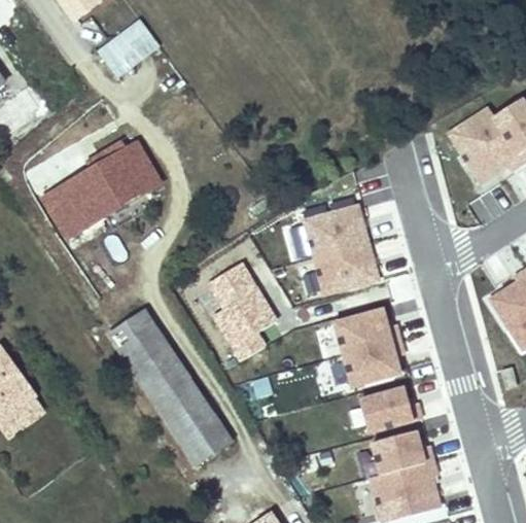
[(138,16),(94,49),(114,74),(158,42),(138,16)]
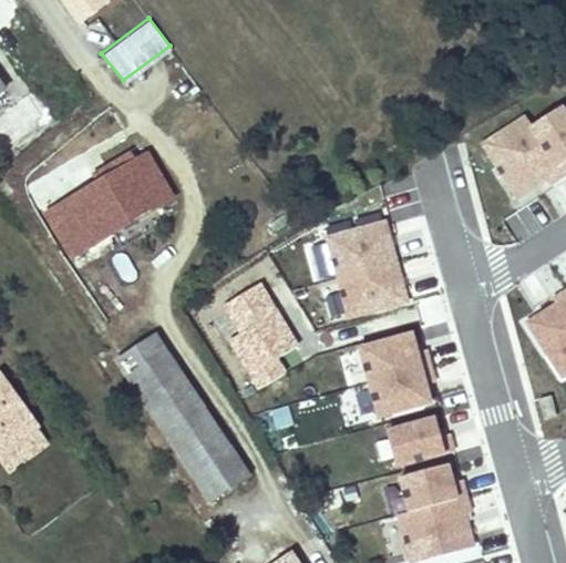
[(565,115),(558,104),(530,123),(561,172),(565,167),(565,115)]
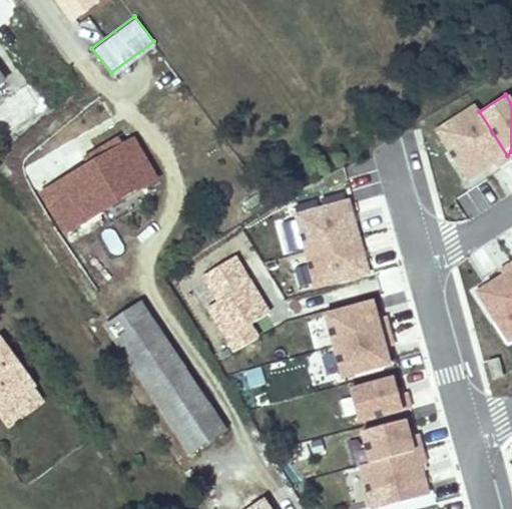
[(507,155),(479,111),(473,102),(434,127),(465,176),(491,159),(494,163),(507,155)]
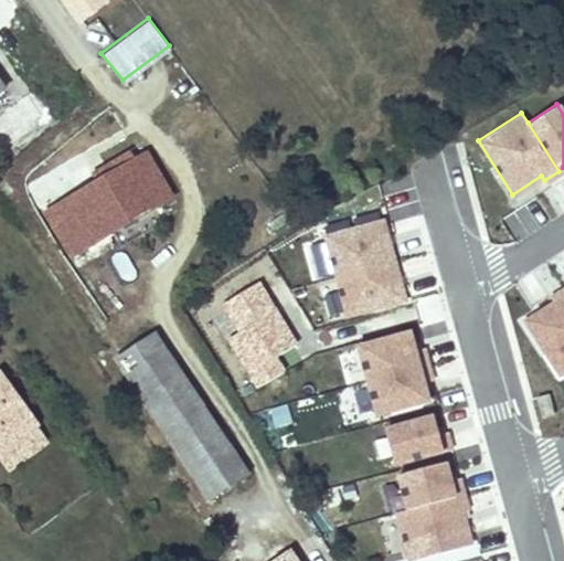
[(135,156),(121,163),(147,207),(160,199),(135,156)]
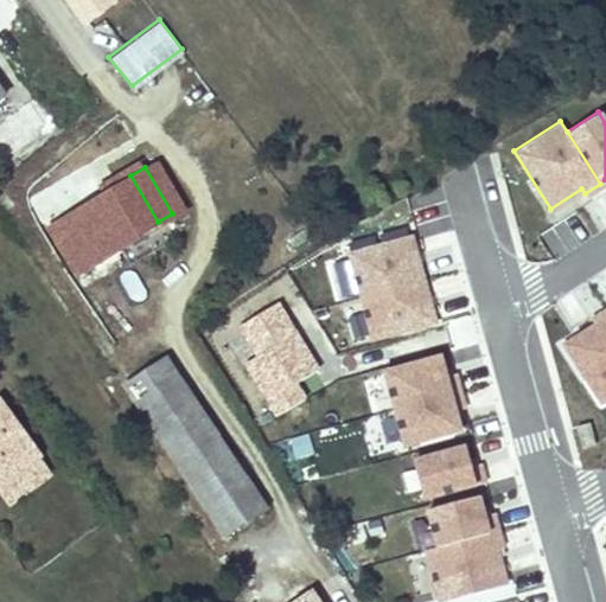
[(158,222),(131,175),(48,224),(74,270),(158,222)]
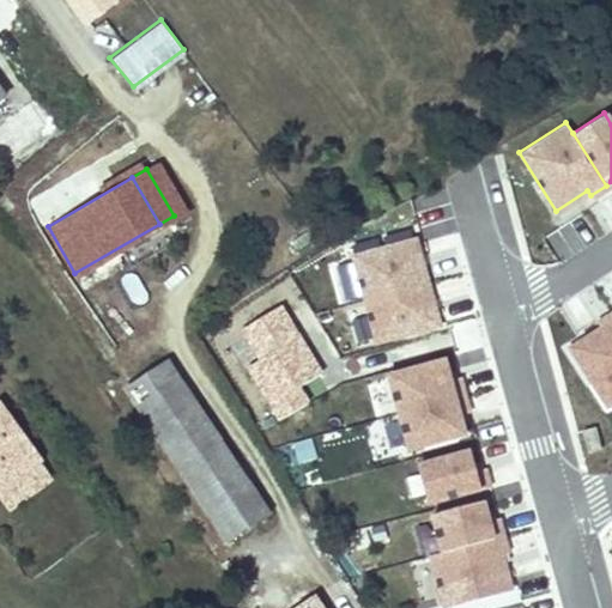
[(14,204),(2,212),(12,225),(24,217),(14,204)]
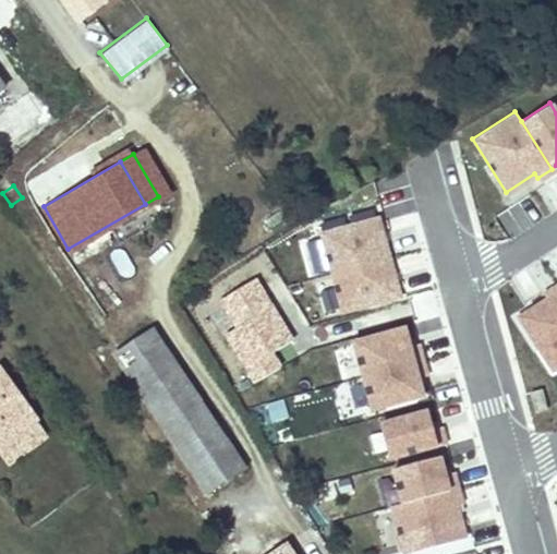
[(402,297),(380,216),(321,231),(341,313),(402,297)]
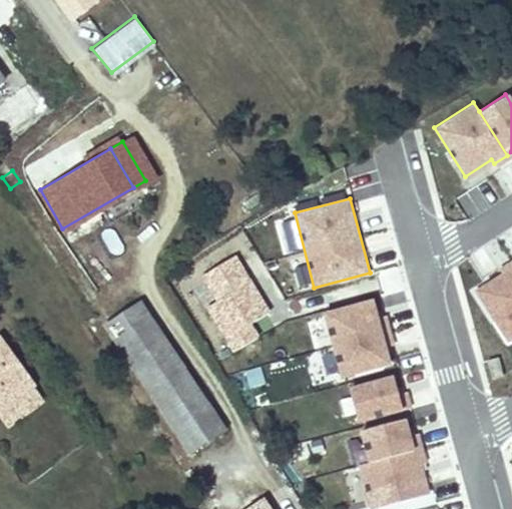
[(501,273),(511,266),(511,259),(498,269),(501,273)]
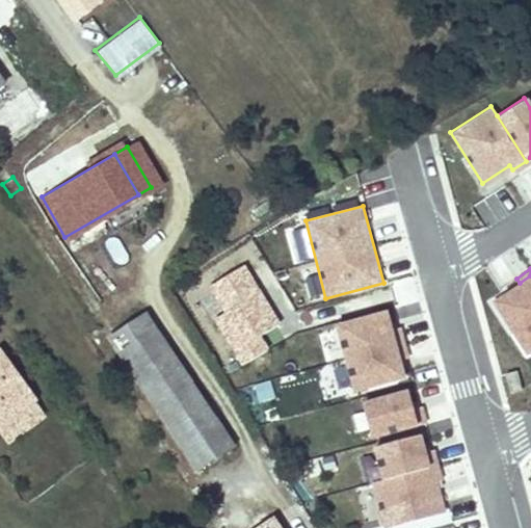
[(490,301),(494,306),(530,282),(530,275),(520,283),(490,301)]
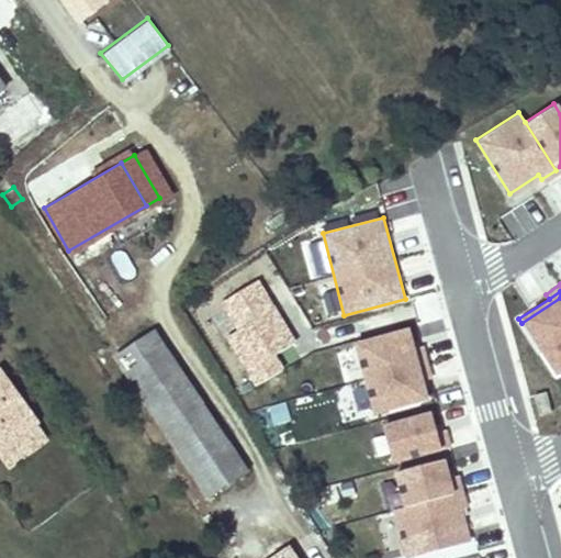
[(560,298),(522,323),(551,369),(560,363),(560,298)]
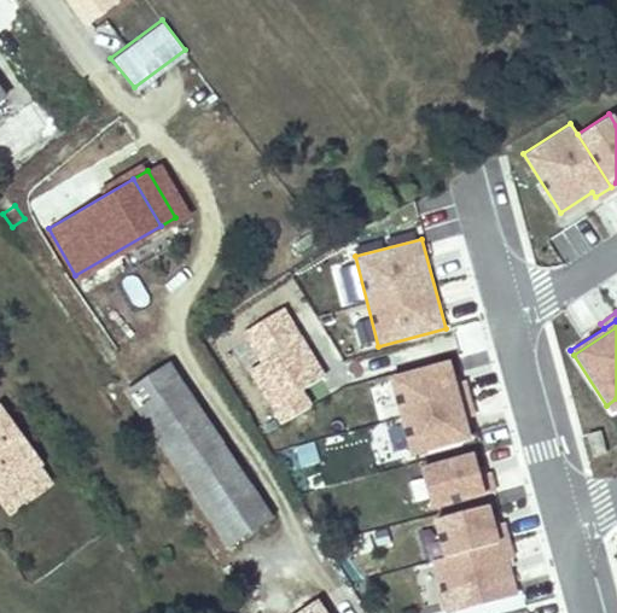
[(127,390),(230,542),(269,515),(167,363),(127,390)]
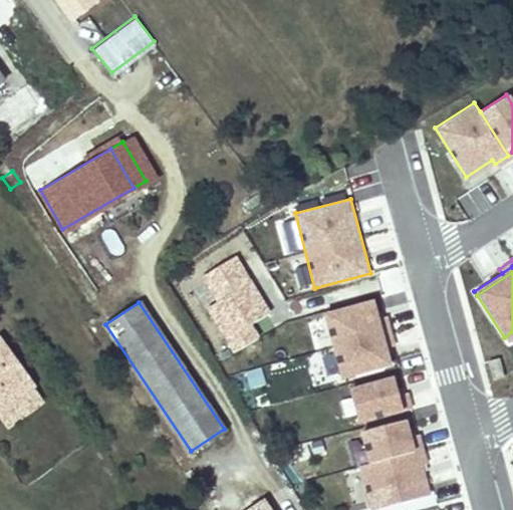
[(375,302),(324,315),(342,383),(394,369),(375,302)]
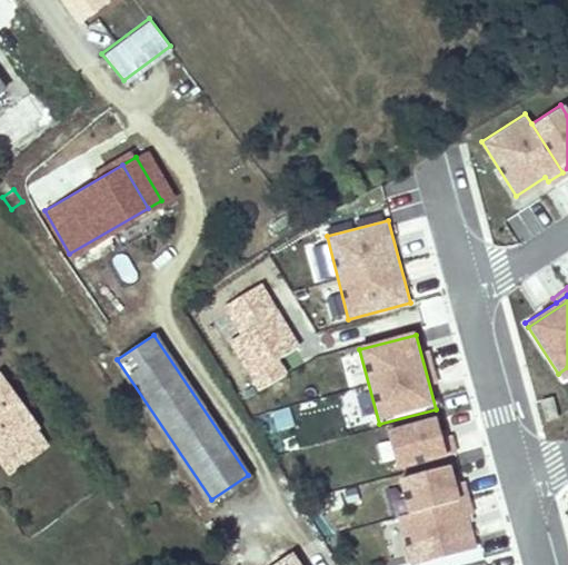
[(567,367),(558,374),(561,379),(567,374),(567,367)]
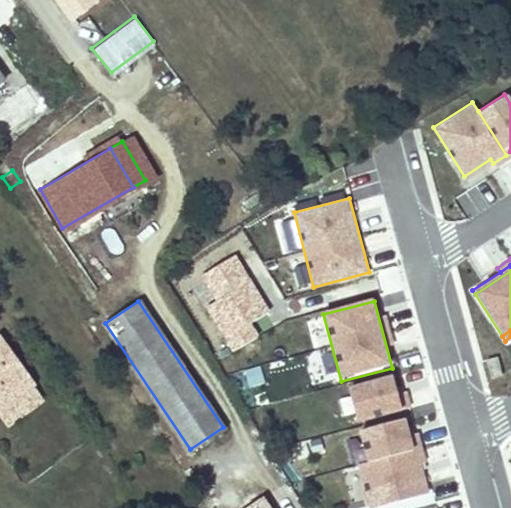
[(0,404),(34,381),(1,334),(0,334),(0,404)]
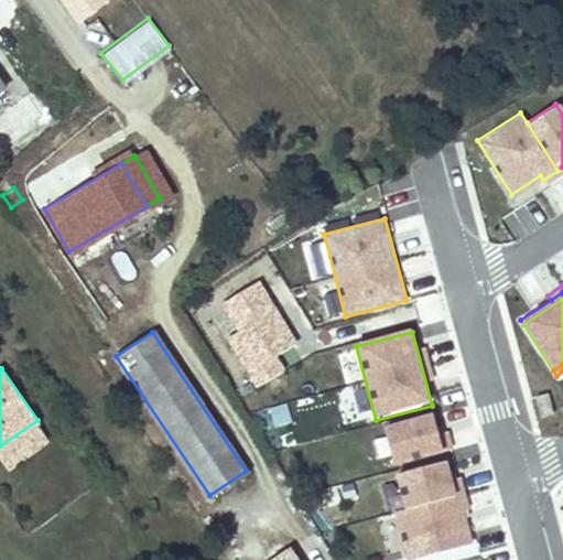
[(551,410),(547,390),(534,394),(540,413),(551,410)]
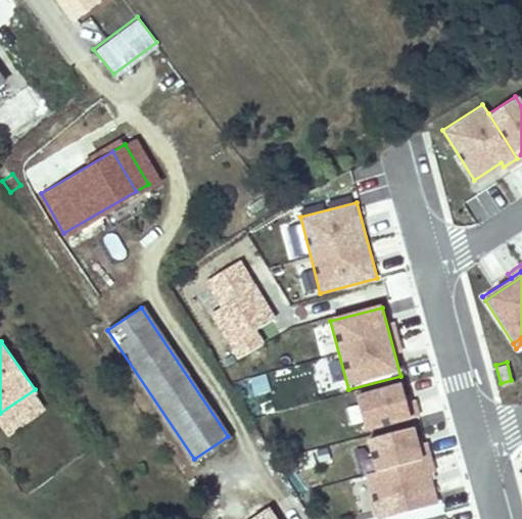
[(248,375),(251,391),(270,388),(267,371),(248,375)]
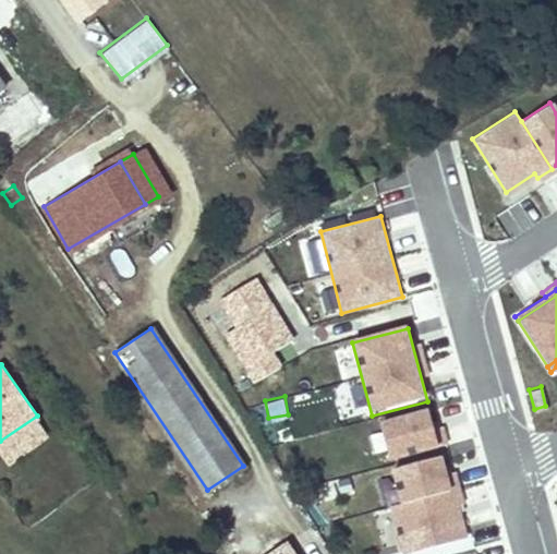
[(379,422),(389,461),(437,448),(432,430),(426,410),(379,422)]
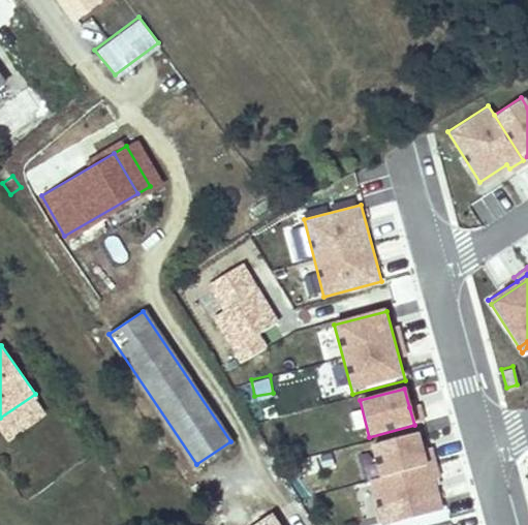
[(35,394),(0,418),(0,425),(6,434),(45,407),(35,394)]
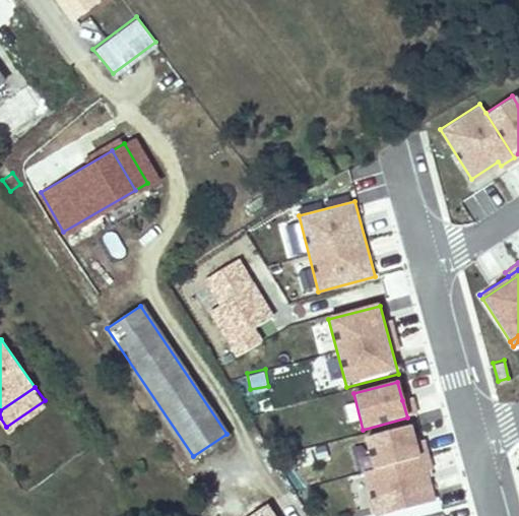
[(410,398),(402,400),(407,417),(415,415),(410,398)]
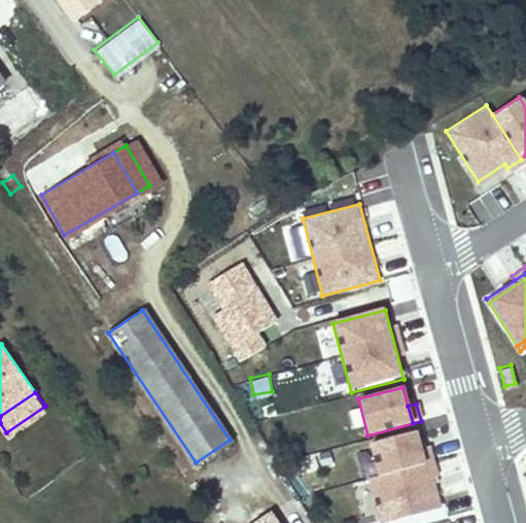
[(369,443),(377,475),(425,461),(417,429),(369,443)]
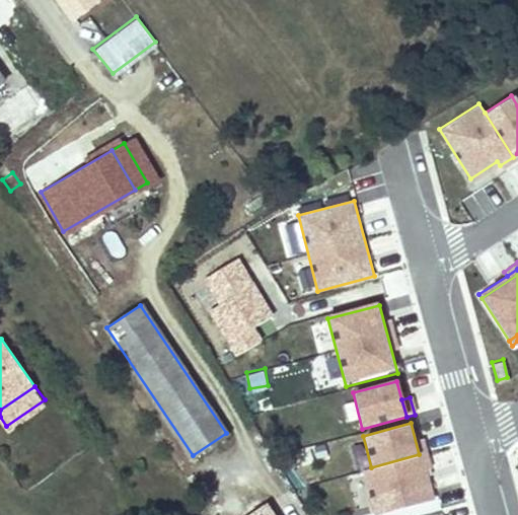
[(371,467),(363,469),(375,513),(434,497),(423,453),(419,454),(371,467)]
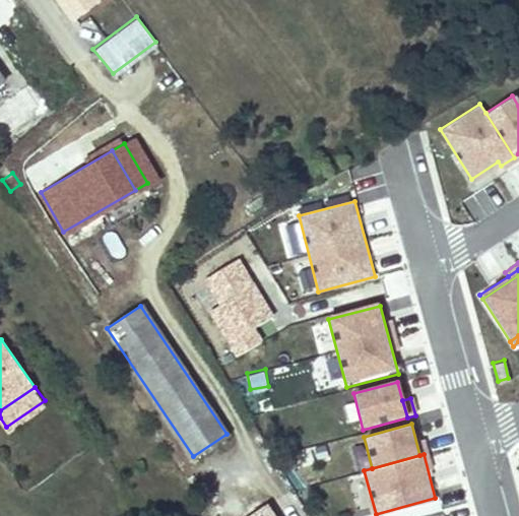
[(275,515),(267,503),(246,515),(275,515)]
